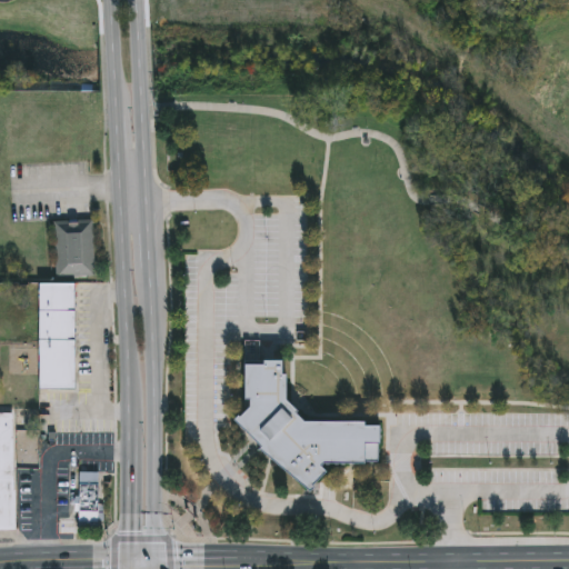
[(96,222),(96,277),(57,277),(57,223),(96,222)]
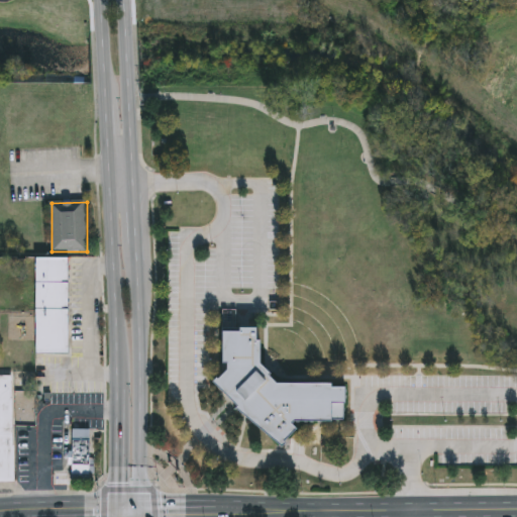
[(36,354),(36,260),(71,260),(71,354),(36,354)]
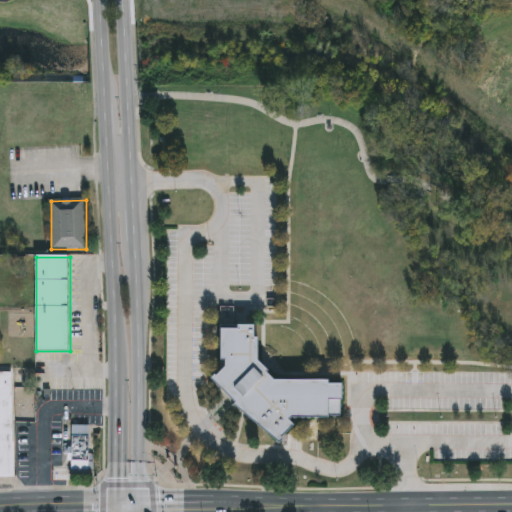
[(258,361),(267,369),(265,371),(273,378),(341,378),(341,415),(291,415),(288,418),(294,424),(279,441),(210,376),(220,365),(220,305),(235,304),(235,322),(253,322),(253,337),(257,336),(258,361)]
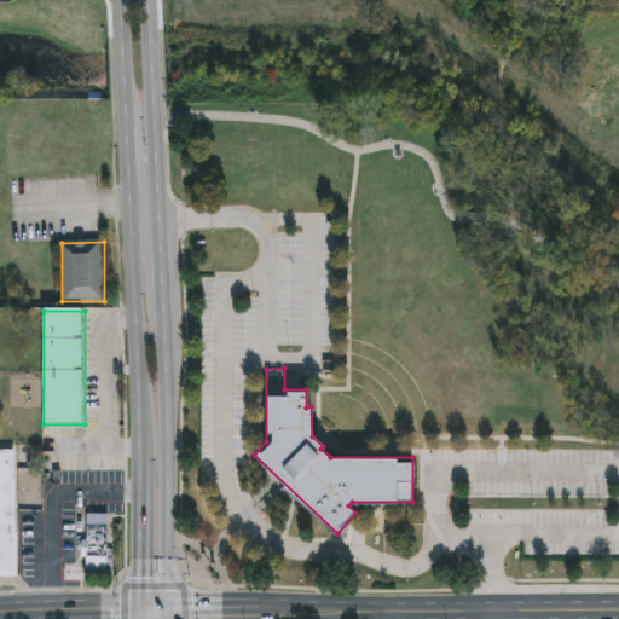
[(0,450),(17,450),(18,578),(0,578),(0,450)]
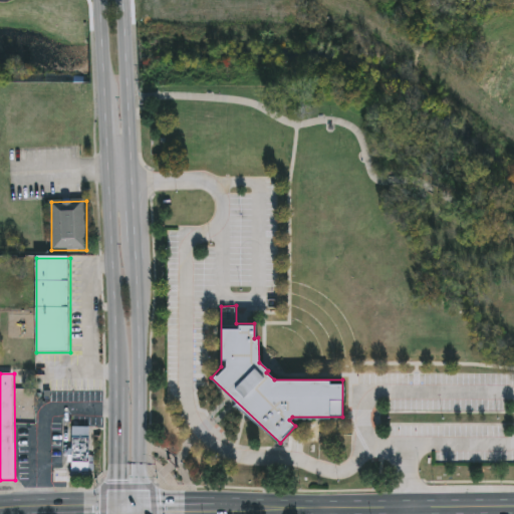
[(90,428),(91,472),(72,472),(71,428),(90,428)]
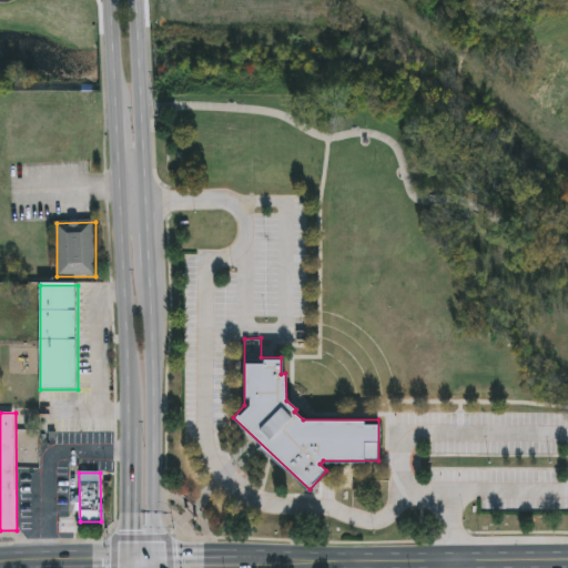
All buildings are outlined.
